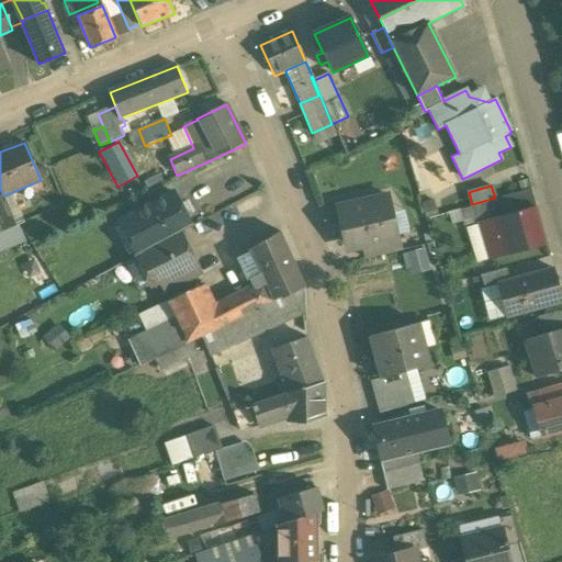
[(472,204),(459,209),(475,262),(519,249),(510,216),(537,209),(530,188),(495,198),(472,204)]
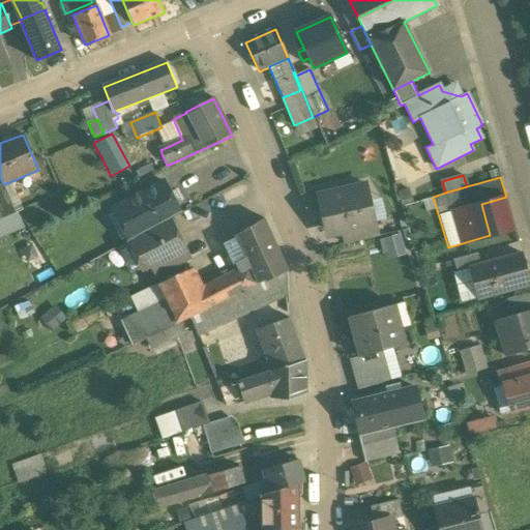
[(1,179),(0,179),(0,217),(1,219),(17,213),(4,184),(3,184),(1,179)]
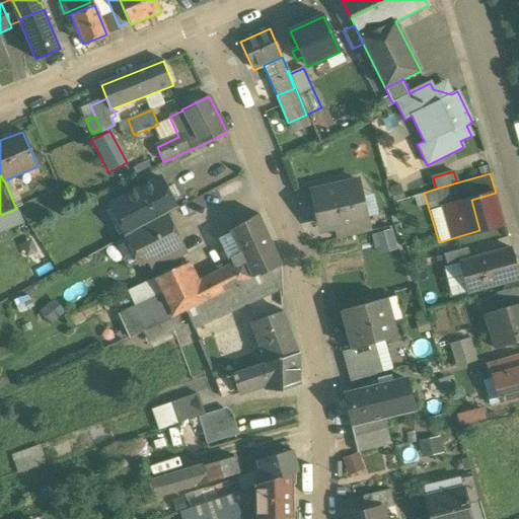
[(161,178),(110,205),(127,235),(165,216),(177,209),(161,178)]
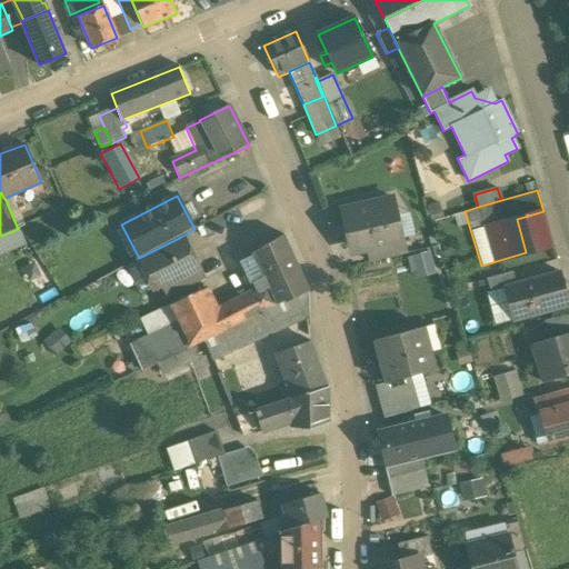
[(391,199),(340,211),(343,226),(350,225),(356,252),(367,250),(367,248),(401,240),(391,199)]
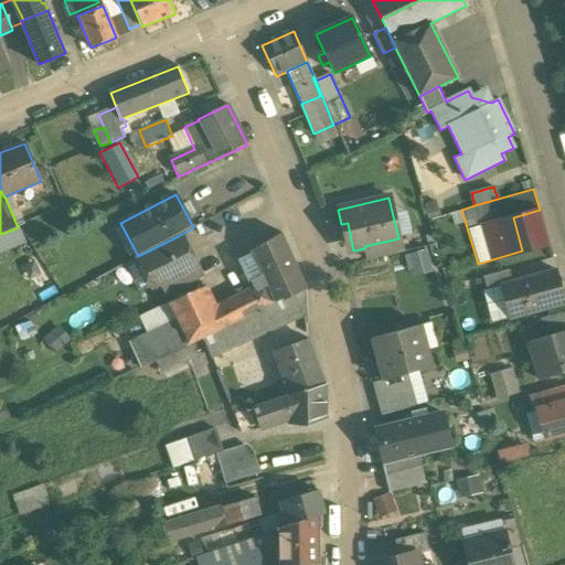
[(540,210),(513,217),(522,251),(548,243),(540,210)]
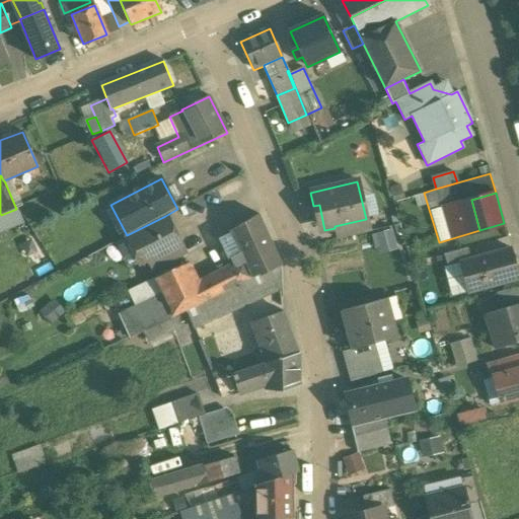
[(0,232),(22,223),(16,209),(1,215),(0,213),(0,232)]
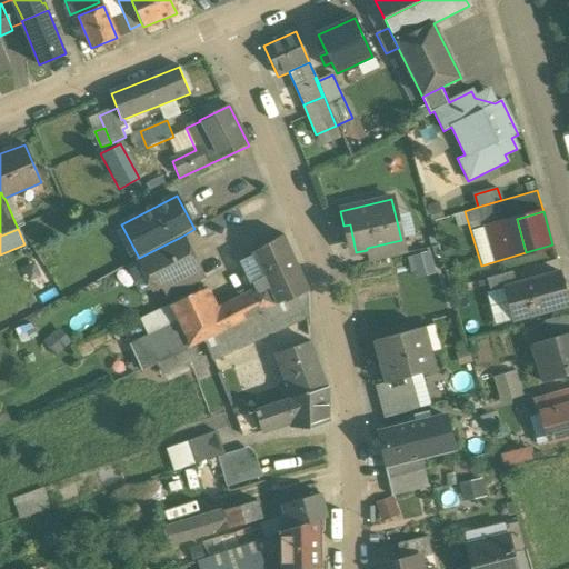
[(181,237),(139,258),(156,289),(169,282),(169,281),(195,268),(196,269),(198,267),(181,237)]
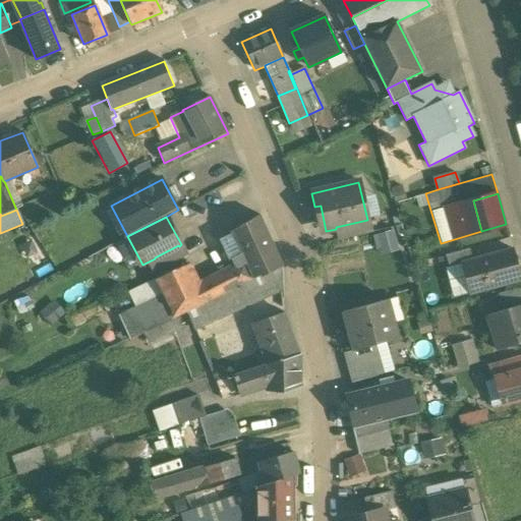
[(258,217),(233,232),(243,253),(247,263),(255,278),(262,274),(263,275),(281,267),(258,217)]
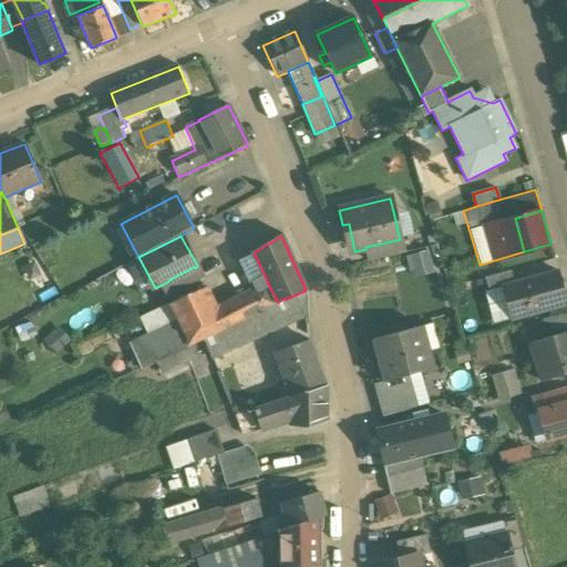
[(400,239),(366,247),(366,249),(369,261),(403,254),(400,239)]
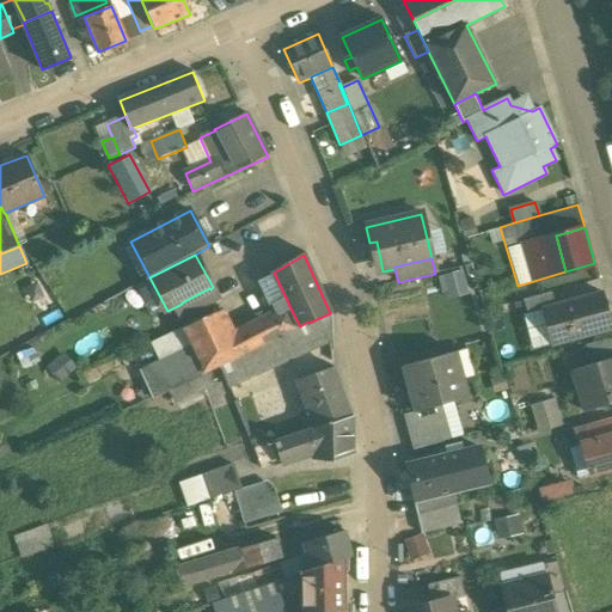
[(463,269),(436,274),(441,299),(467,294),(463,269)]
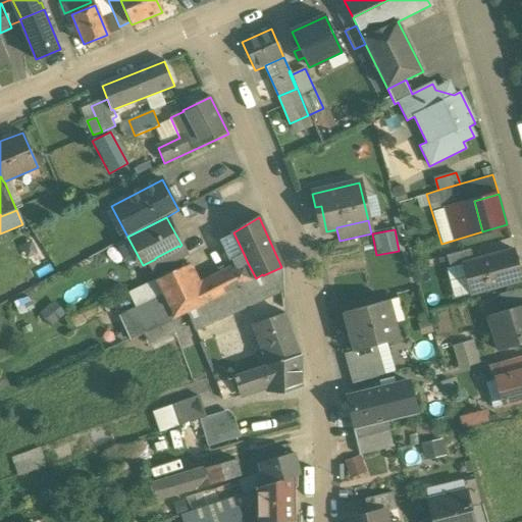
[(178,246),(155,258),(155,259),(161,269),(186,257),(179,247),(178,246)]
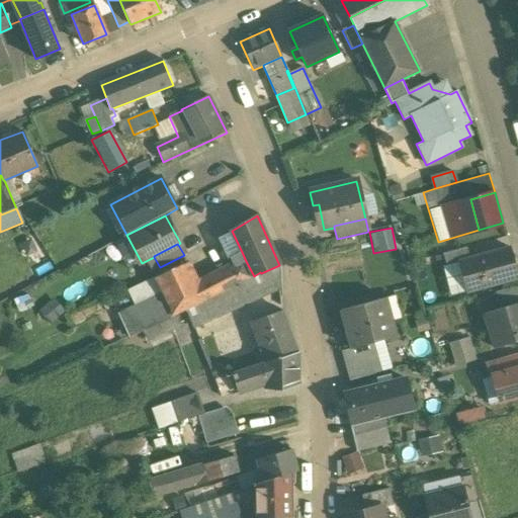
[(465,246),(442,253),(445,263),(458,260),(468,257),(465,246)]
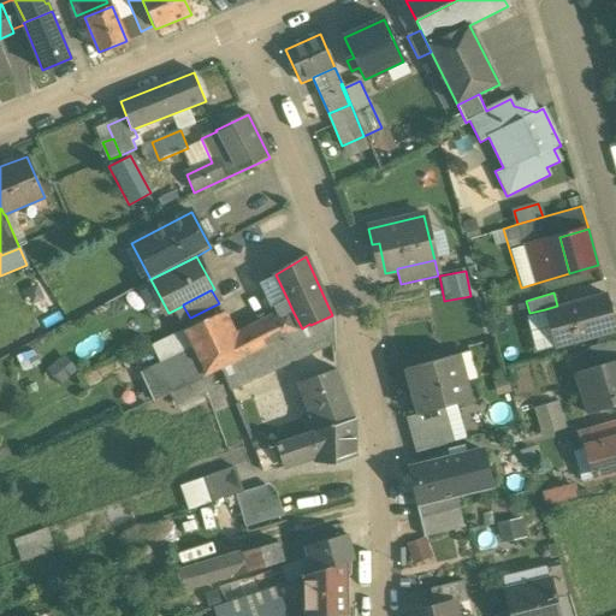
[(557,306),(545,309),(555,347),(615,330),(604,292),(557,306)]
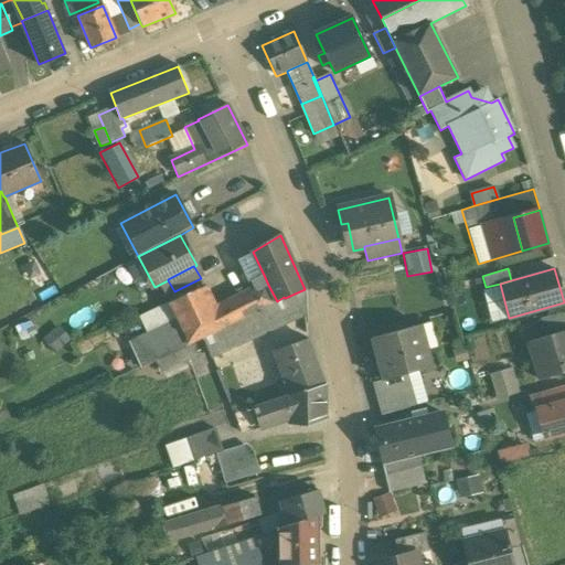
[(264,275),(252,280),(257,290),(268,285),(264,275)]
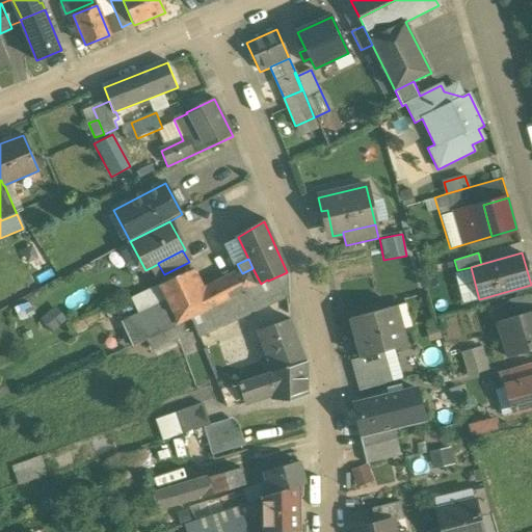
[(203,286),(167,301),(169,304),(148,316),(139,320),(148,338),(211,308),(250,288),(261,284),(253,268),(242,273),(205,292),(203,286)]
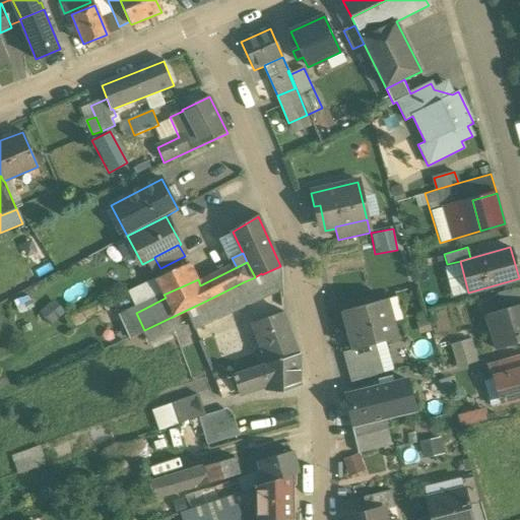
[(190,263),(134,288),(144,309),(166,298),(164,295),(198,279),(190,263)]
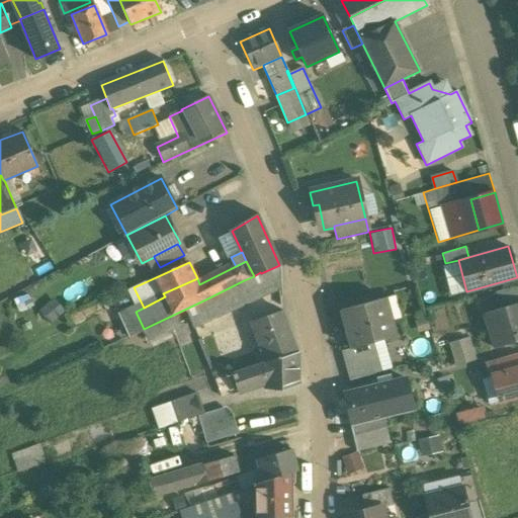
[(244,280),(205,299),(210,311),(249,292),(244,280)]
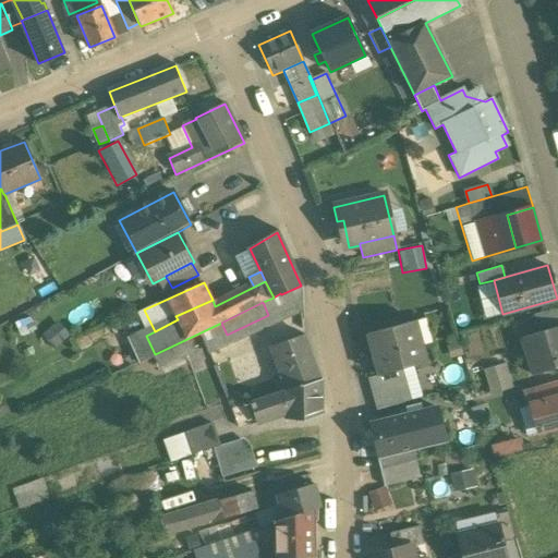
[(557,306),(534,314),(538,327),(545,326),(546,329),(557,325),(557,306)]
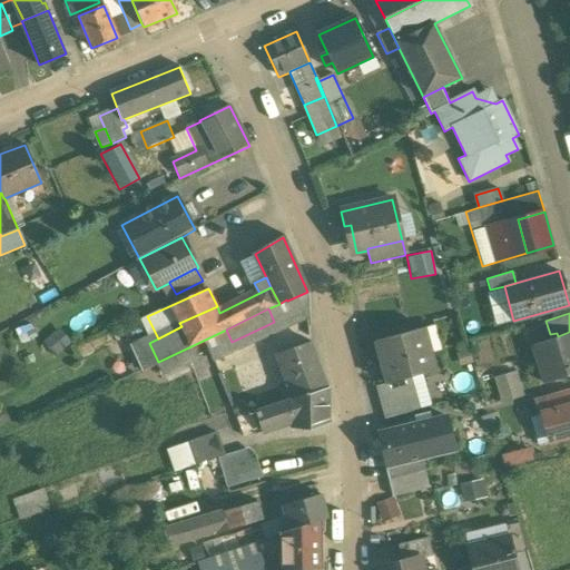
[(422,331),(374,344),(385,385),(402,380),(434,371),(422,331)]
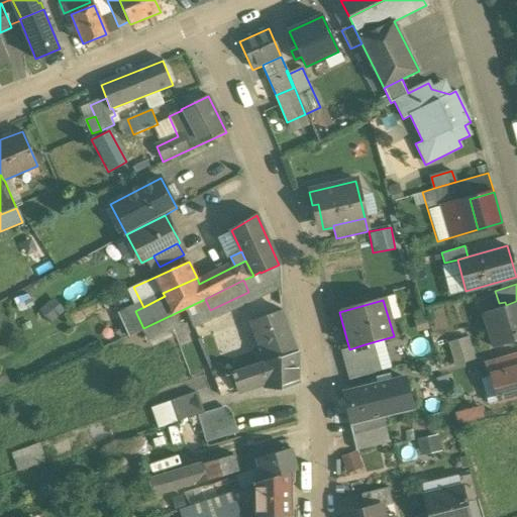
[(516,301),(506,305),(483,312),(492,345),(516,338),(516,301)]
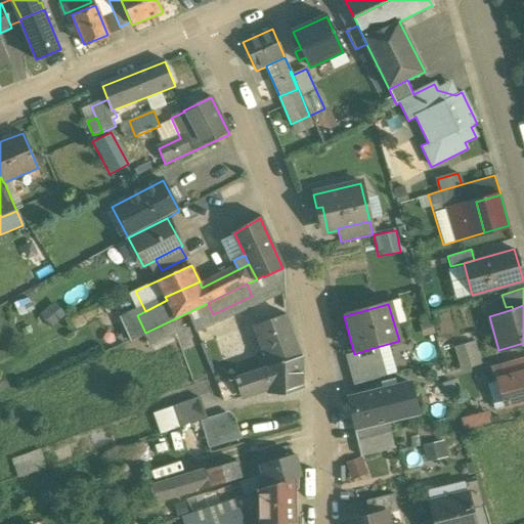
[(137,315),(123,322),(131,340),(145,333),(137,315)]
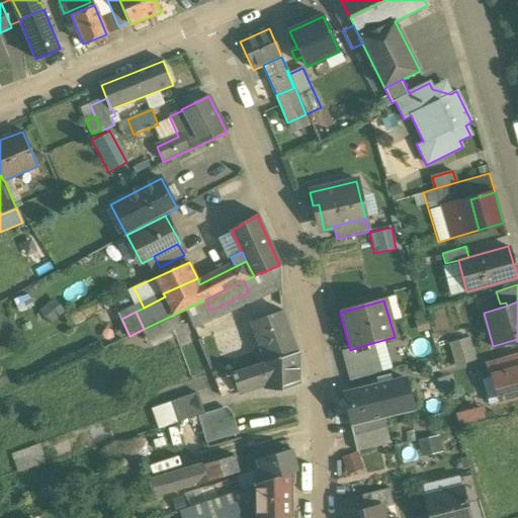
[(283,313),(255,323),(269,362),(297,355),(283,313)]
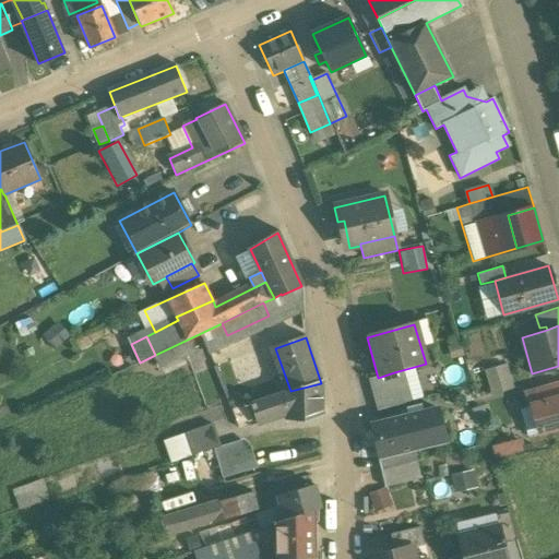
[(489,393),(511,387),(503,363),(482,369),(489,393)]
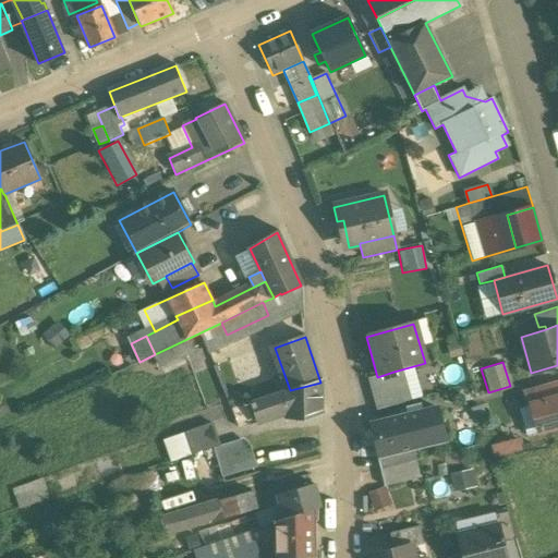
[(377,377),(368,379),(378,412),(403,404),(393,372),(377,377)]
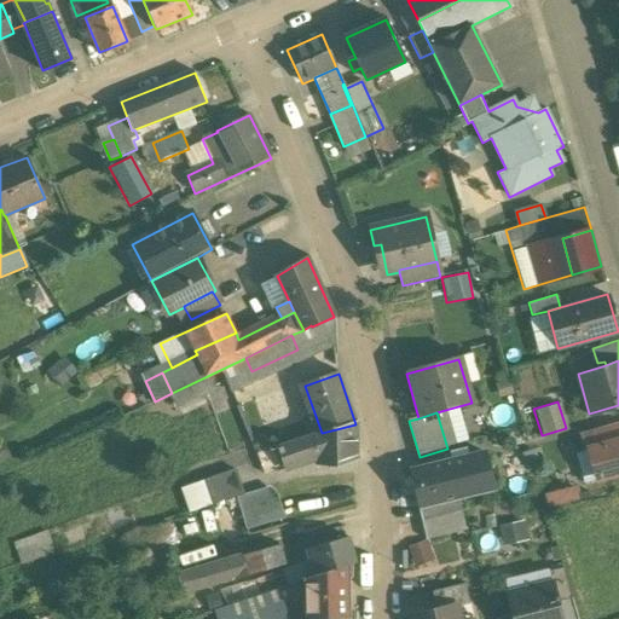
[(618,422),(578,433),(584,451),(594,447),(594,446),(618,438),(618,422)]
